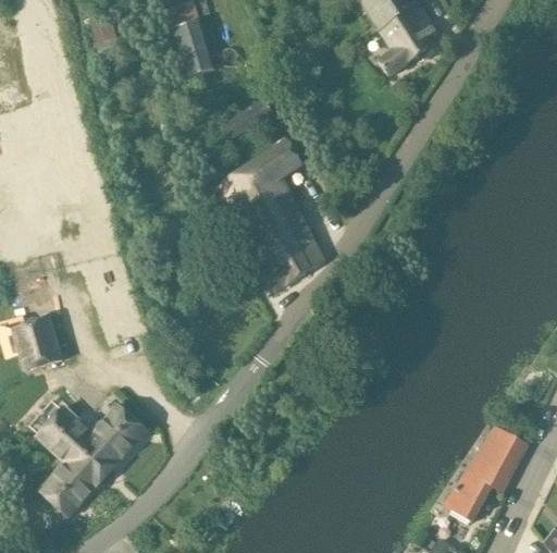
[(215,69),(193,0),(189,0),(165,8),(188,77),(215,69)]
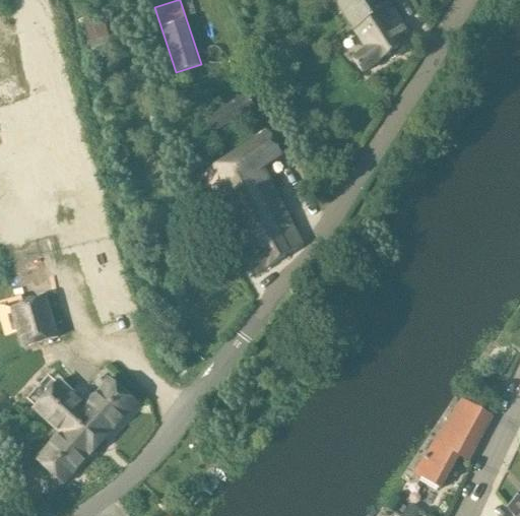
[(371,3),(376,0),(335,0),(352,26),(376,11),(371,3)]
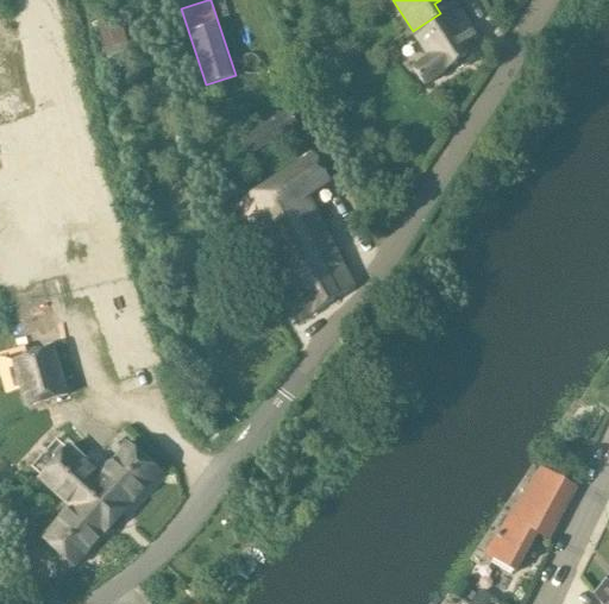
[(483,38),(457,0),(440,0),(434,4),(440,13),(413,31),(428,55),(415,65),(426,82),(446,68),(446,67),(483,38)]
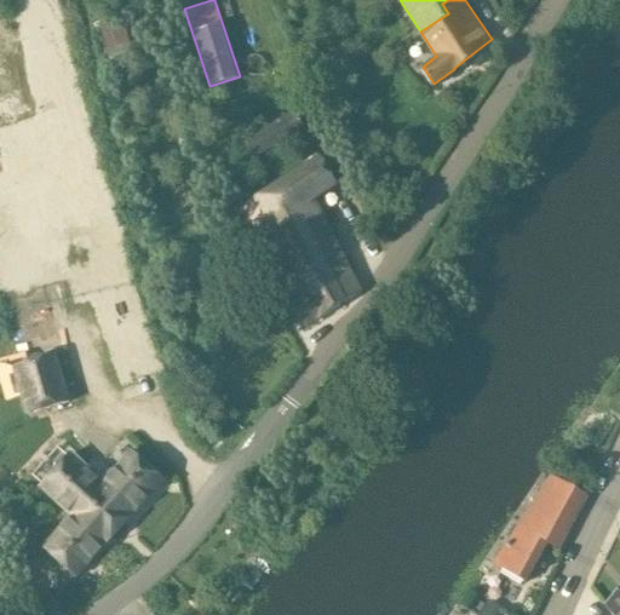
[(293,108),(240,136),(251,156),(304,128),(293,108)]
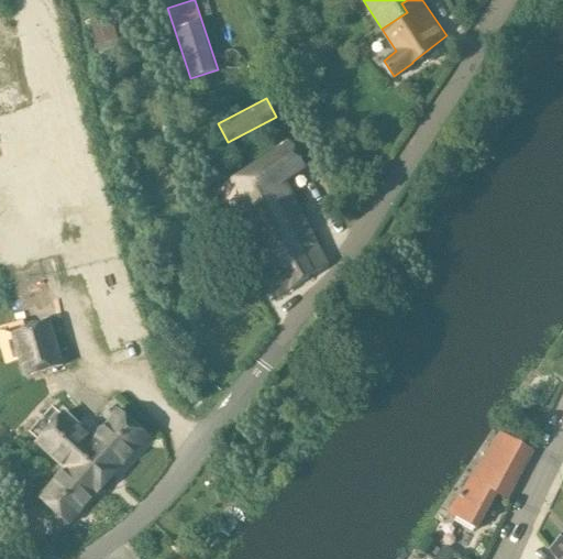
[(220,186),(254,249),(307,221),(286,179),(306,166),(290,140),(220,186)]
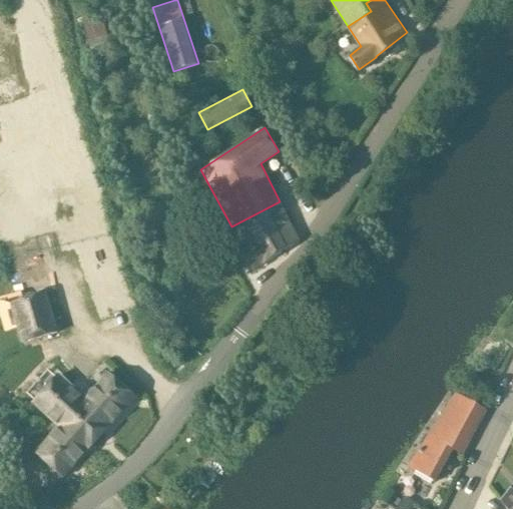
[(280,201),(231,226),(234,233),(251,270),(299,238),(280,201)]
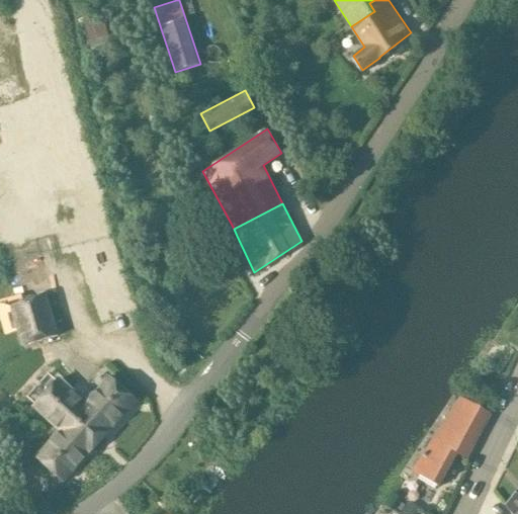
[(9,305),(21,345),(59,334),(47,293),(9,305)]
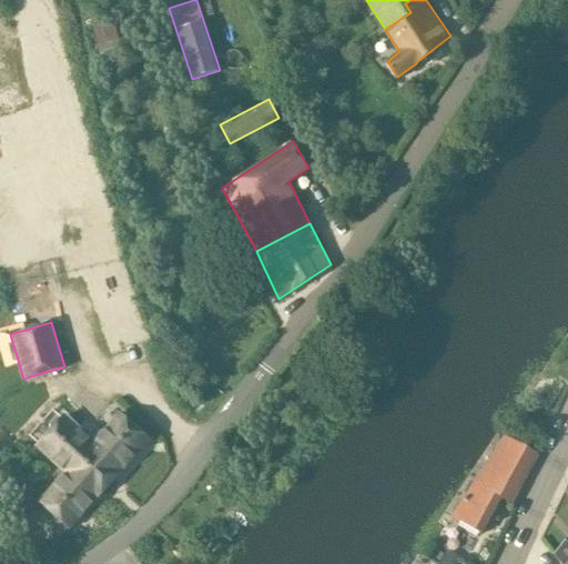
[(98,473),(110,483),(123,467),(150,440),(119,411),(93,439),(89,435),(74,451),(79,455),(66,471),(84,487),(98,473)]
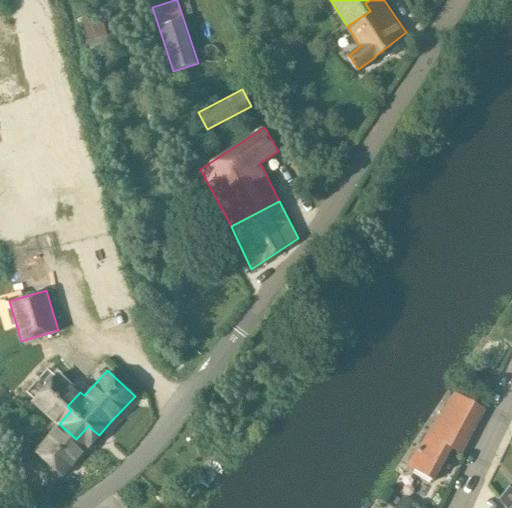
[(33,400),(59,424),(71,410),(67,406),(80,392),(59,373),(33,400)]
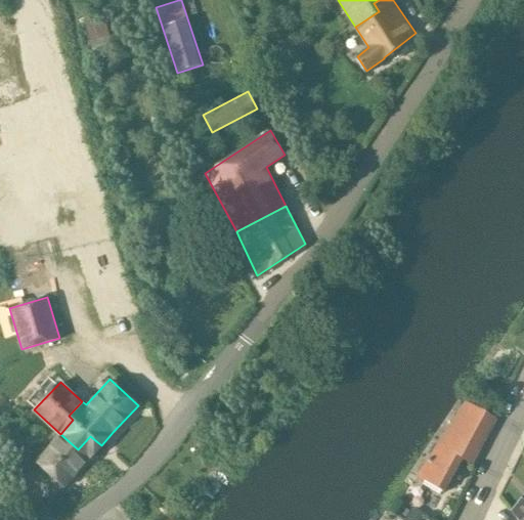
[(463,457),(470,462),(496,419),(465,399),(440,441),(434,440),(428,450),(431,456),(420,474),(443,489),(463,457)]
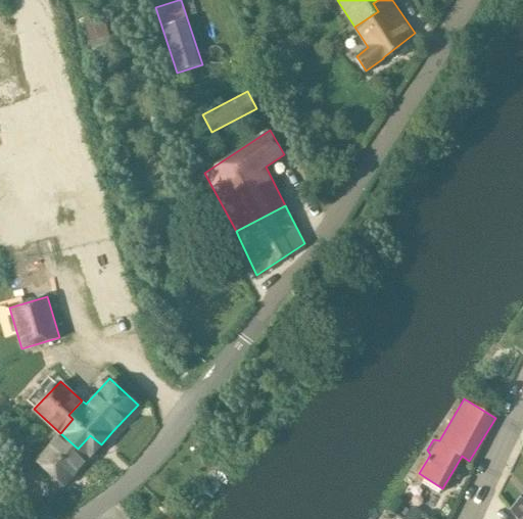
[(63,484),(101,444),(90,435),(78,449),(60,433),(36,459),(63,484)]
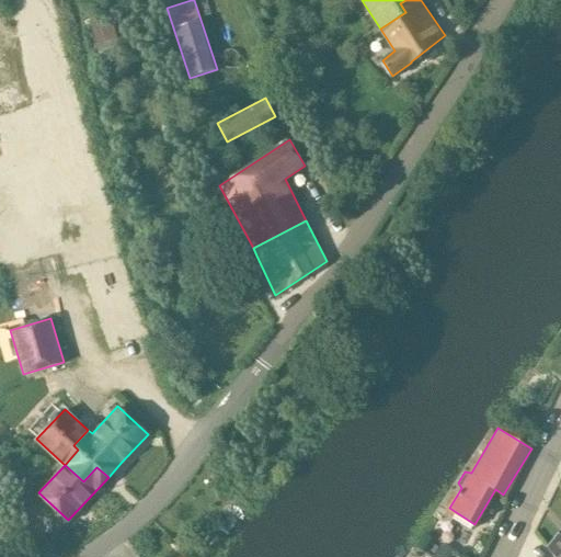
[(4,484),(4,487),(4,489),(6,491),(8,493),(10,495),(13,496),(15,495),(18,493),(20,491),(21,489),(21,487),(21,484),(20,481),(18,480),(15,478),(13,478),(10,478),(8,480),(6,481),(4,484)]
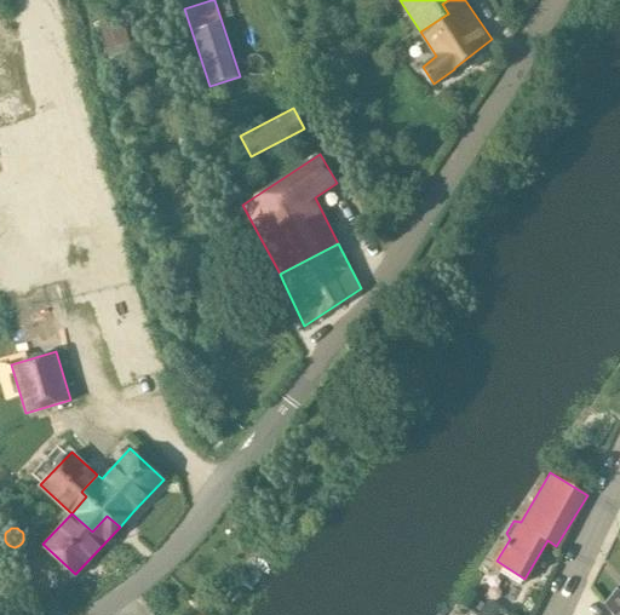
[(619,614),(619,591),(607,602),(618,614),(616,614),(619,614)]
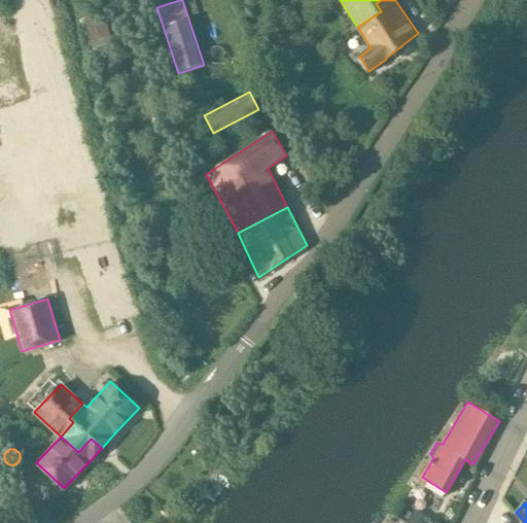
[(420,522),(426,514),(415,508),(407,522),(408,522),(420,522)]
